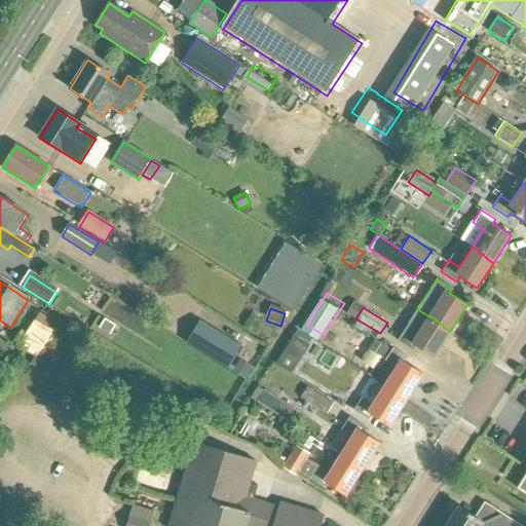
[(433,359),(450,331),(443,327),(444,326),(436,321),(437,320),(429,315),(429,316),(417,309),(397,341),(411,351),(414,346),(433,359)]
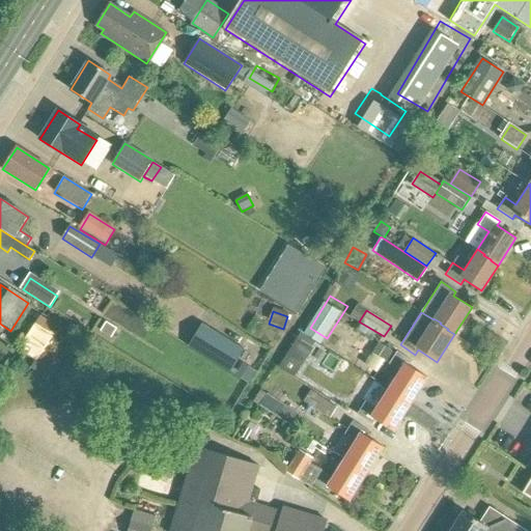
[(39,315),(27,336),(22,334),(18,341),(36,353),(43,342),(38,340),(42,335),(50,340),(58,327),(39,315)]
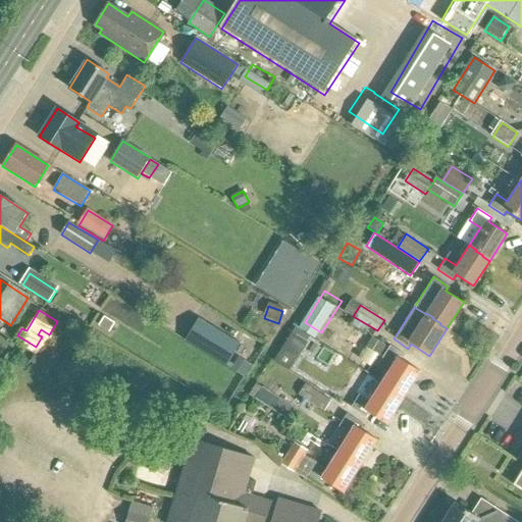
[(109,331),(114,322),(103,315),(98,324),(109,331)]
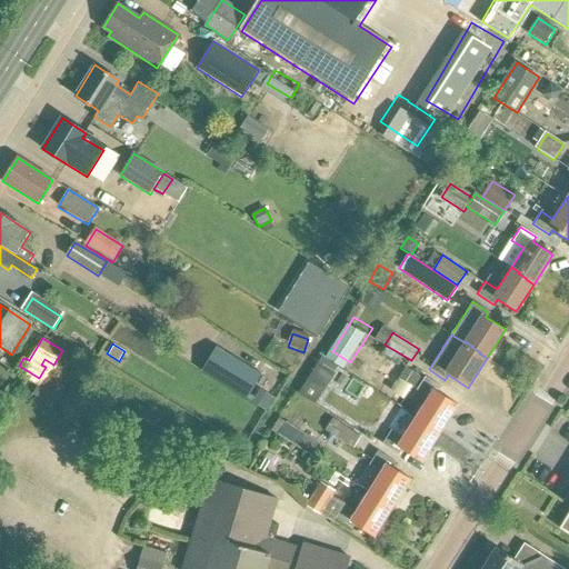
[(202,370),(247,399),(261,376),(217,348),(202,370)]
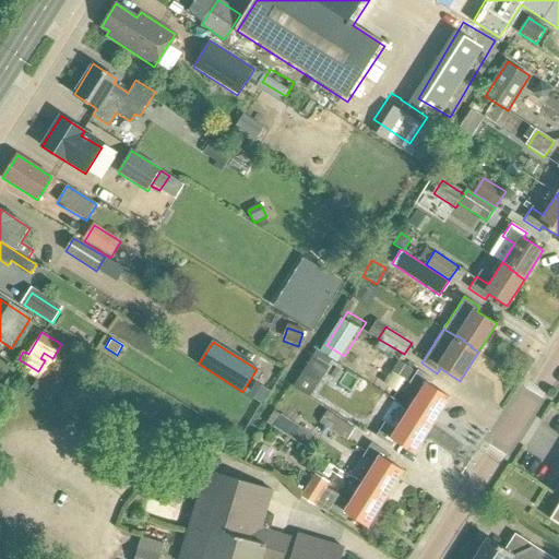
[(302,371),(293,387),(309,397),(319,382),(302,371)]
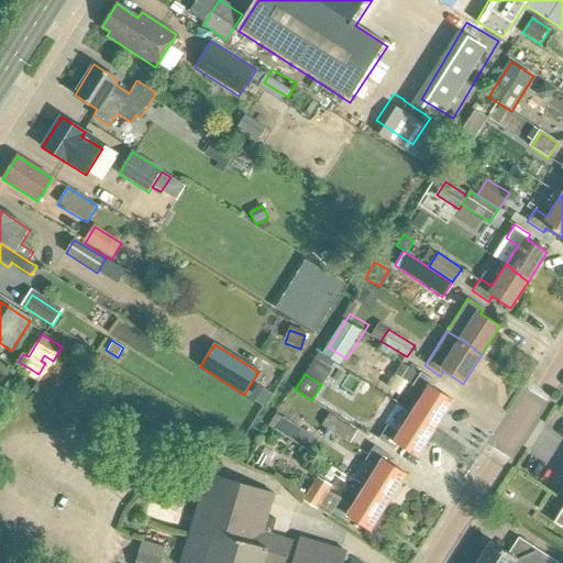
[(410,415),(433,429),(452,401),(432,388),(435,384),(419,374),(411,387),(423,395),(410,415)]
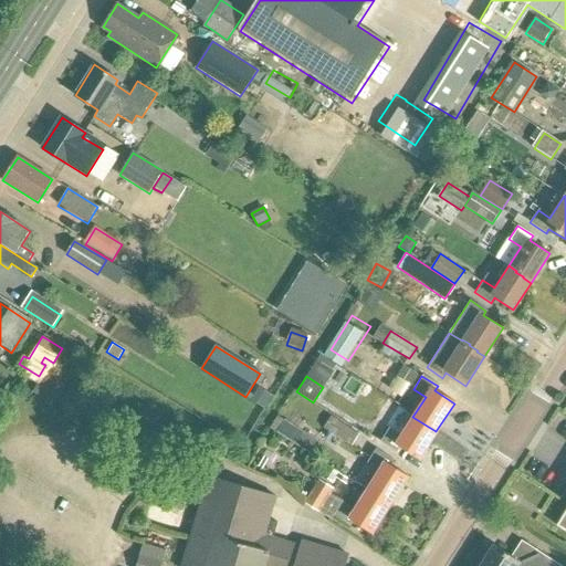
[(265,394),(259,405),(266,410),(273,399),(265,394)]
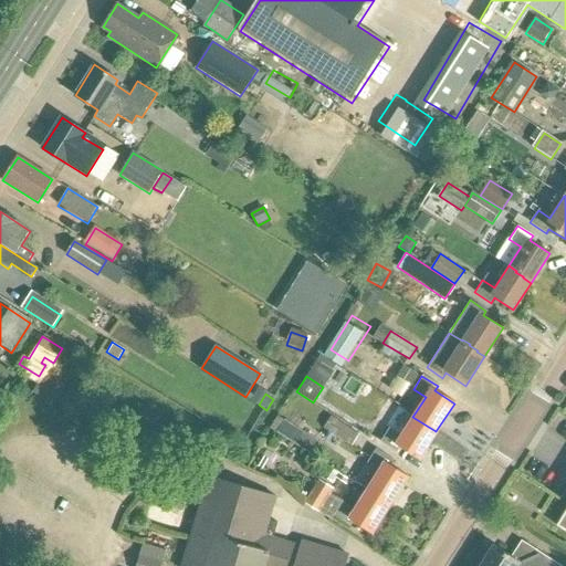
[(353,446),(359,435),(329,415),(322,427),(353,446)]
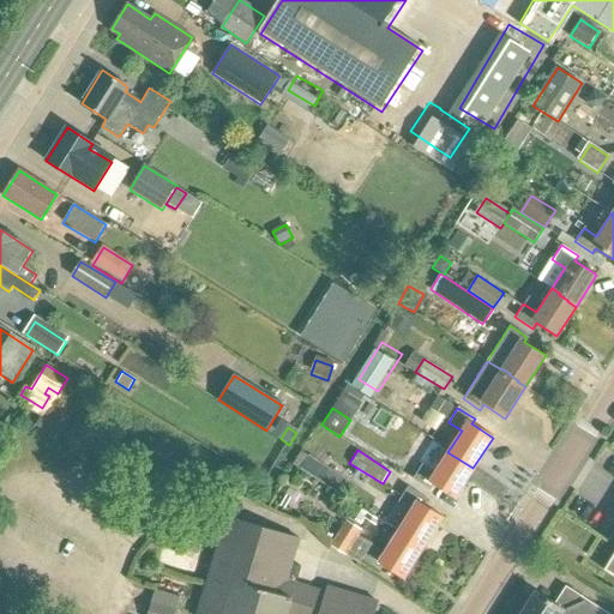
[(453,499),(473,468),(447,452),(433,474),(420,465),(411,480),(428,491),(432,485),(453,499)]
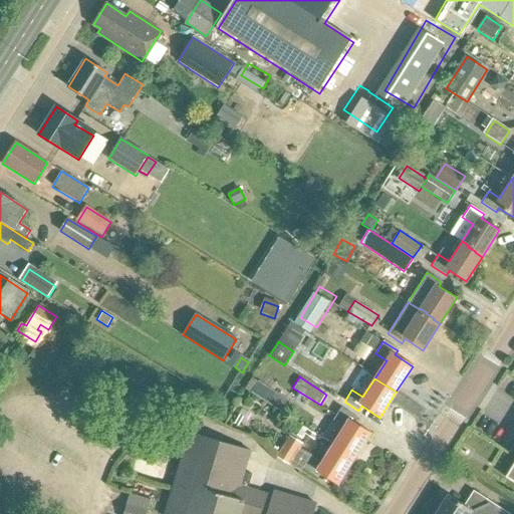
[(286,415),(293,404),(259,382),(252,394),(286,415)]
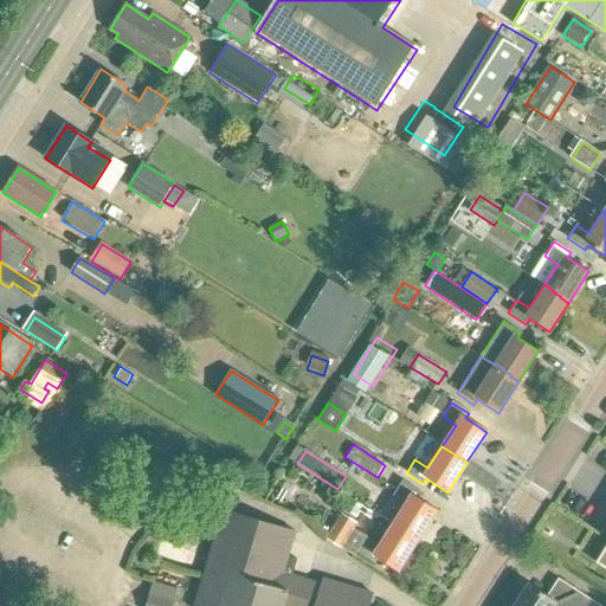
[(391,526),(416,542),(436,511),(414,497),(418,492),(400,482),(392,496),(393,497),(381,516),(392,523),(391,526)]
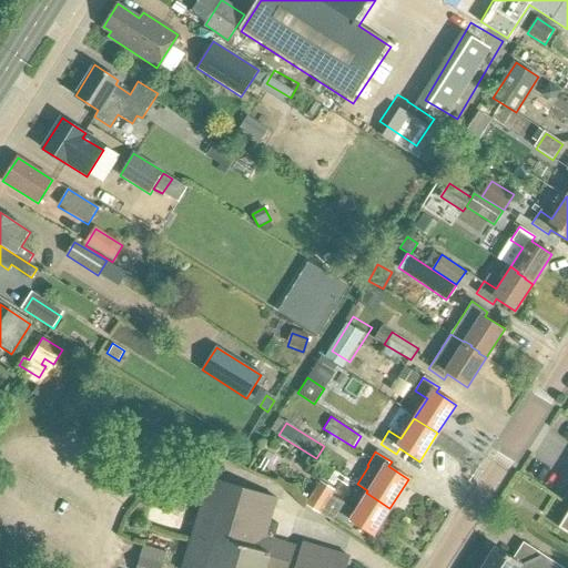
[(300,549),(272,541),(276,525),(267,523),(274,499),(210,479),(182,567),(344,567),(348,558),(301,544),(300,549)]
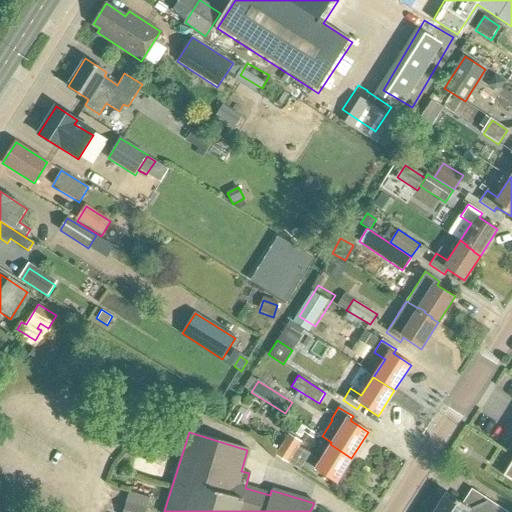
[(289,464),(303,443),(290,435),(277,456),(289,464)]
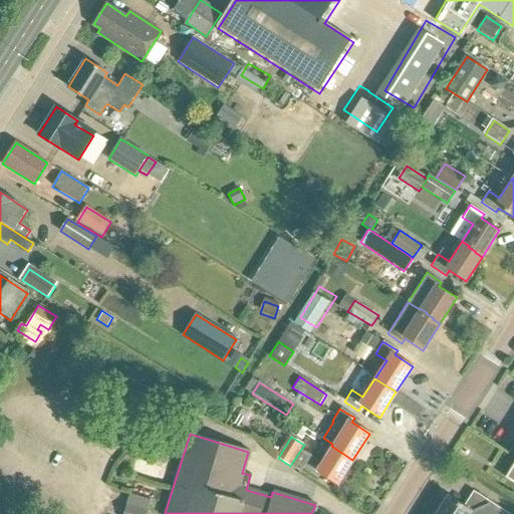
[(336,486),(352,460),(331,446),(318,466),(308,459),(301,470),(315,479),(318,474),(336,486)]
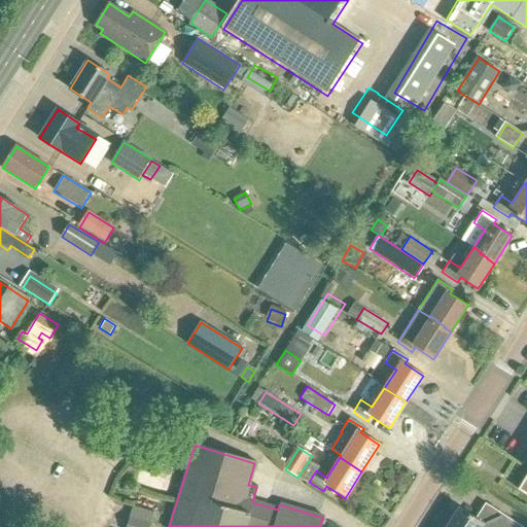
[(526,466),(517,484),(526,490),(526,466)]
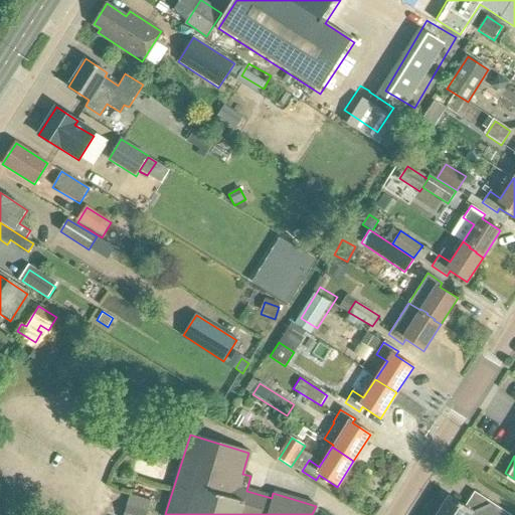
[(510,514),(474,492),(465,507),(449,496),(436,514),(510,514)]
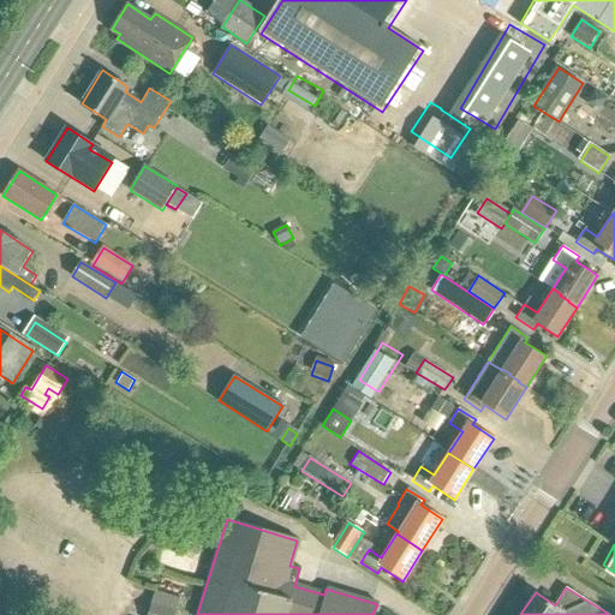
[(157,589),(148,614),(175,614),(181,597),(157,589)]
